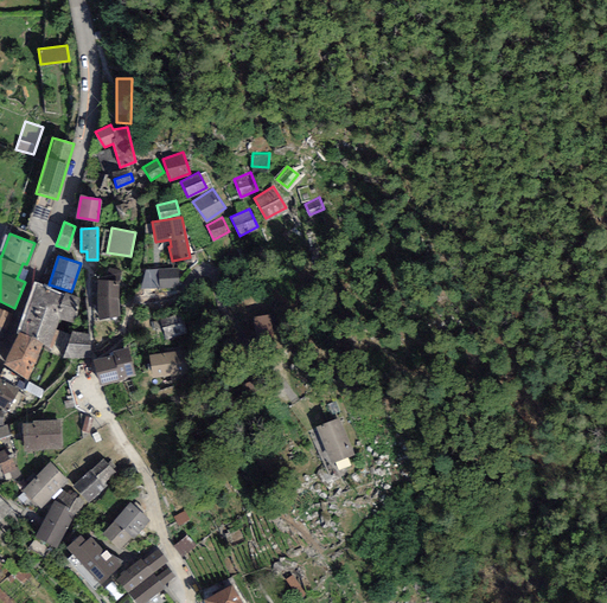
[(178,265),(159,268),(160,286),(179,284),(178,265)]
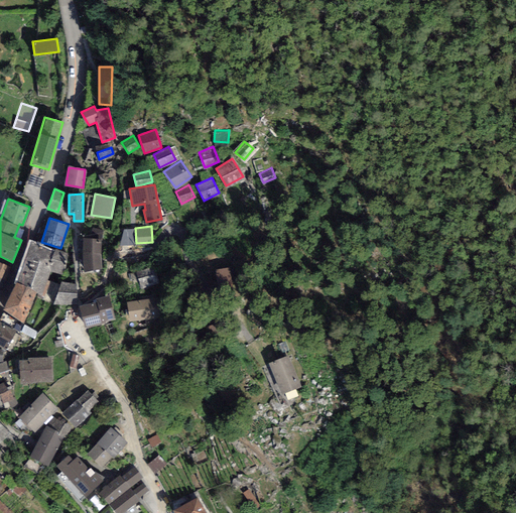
[(120,244),(136,243),(135,228),(124,228),(120,244)]
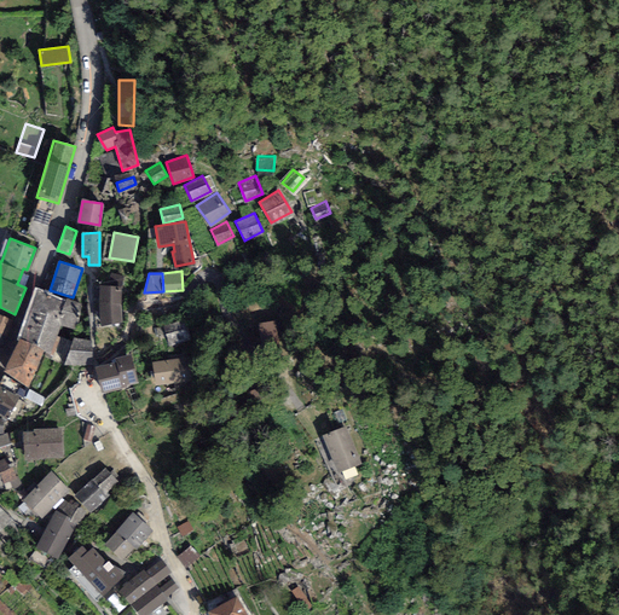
[(121,285),(102,286),(102,324),(122,324),(121,285)]
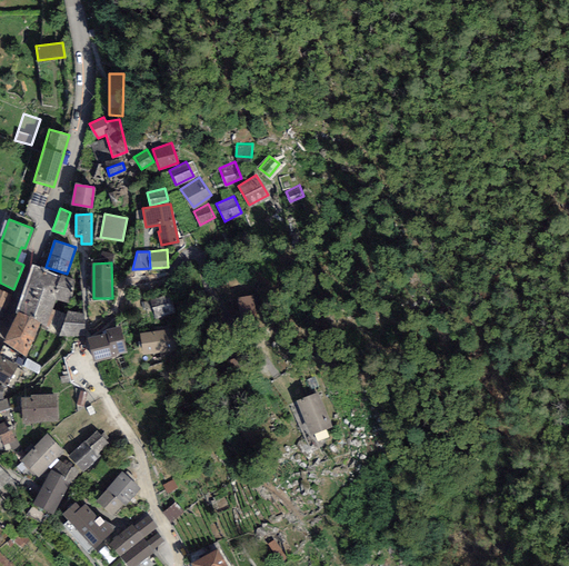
[(59,277),(35,268),(3,344),(27,357),(40,325),(45,326),(56,299),(70,303),(76,278),(60,274),(59,277)]
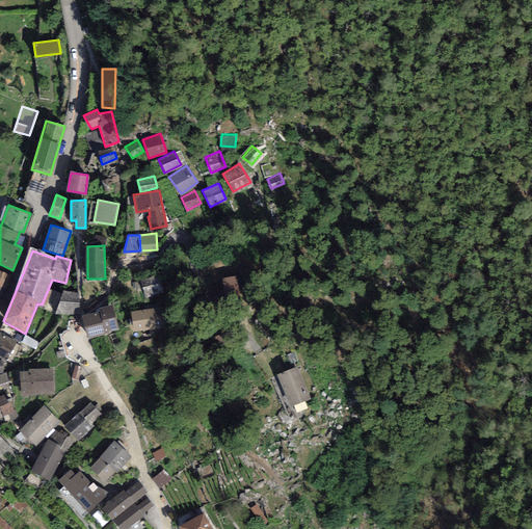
[(0,296),(10,273),(0,269),(0,296)]
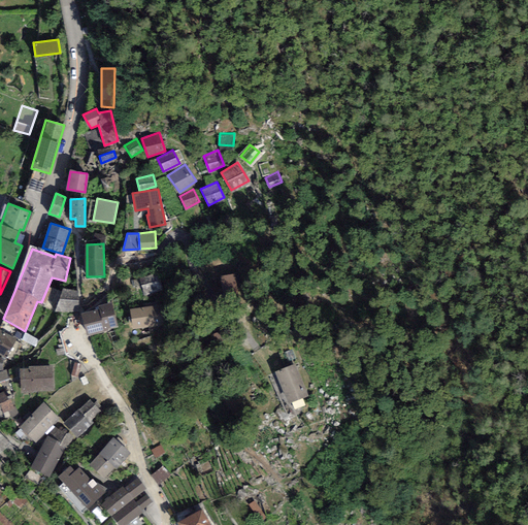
[(133,274),(135,285),(143,283),(144,291),(164,287),(161,269),(133,274)]
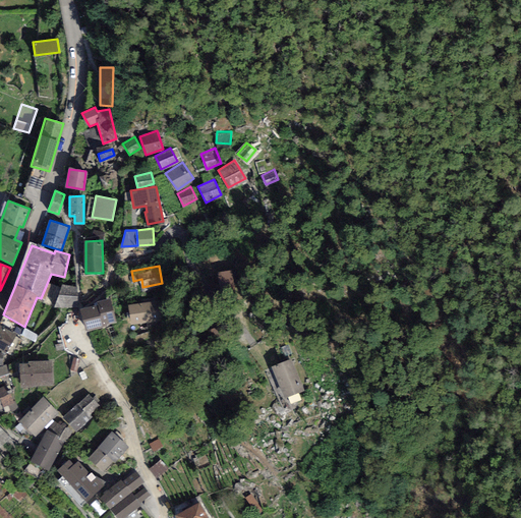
[(231,269),(219,270),(221,286),(232,285),(231,269)]
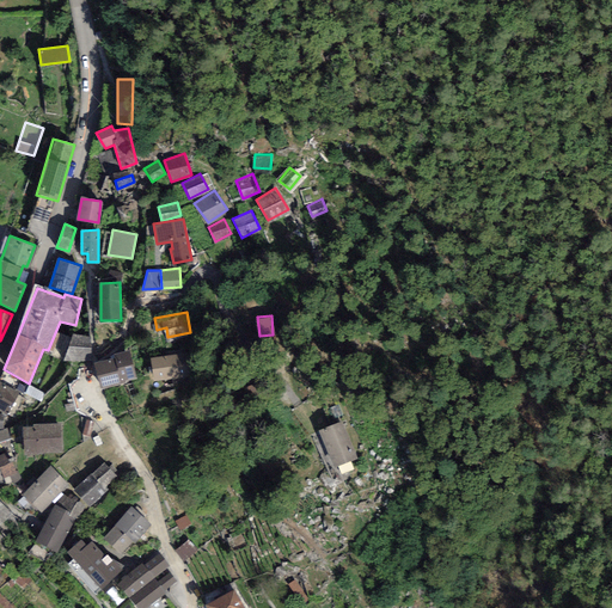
[(87,335),(72,335),(63,360),(89,357),(87,335)]
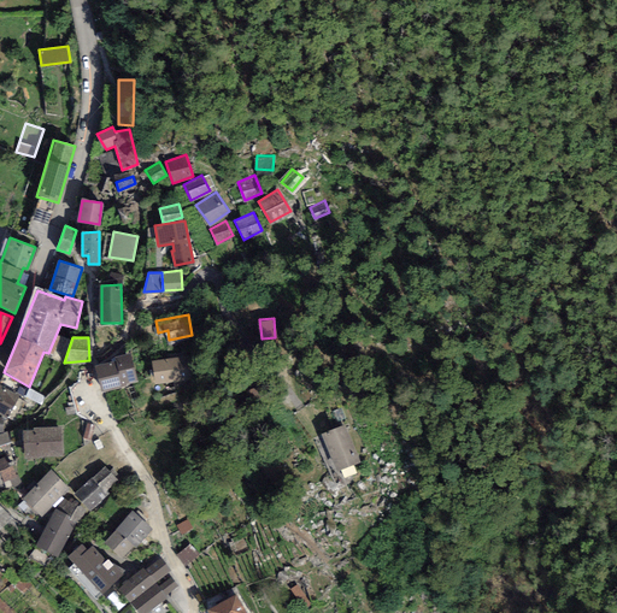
[(113,360),(95,366),(103,392),(128,384),(127,383),(136,381),(129,354),(113,359),(113,360)]
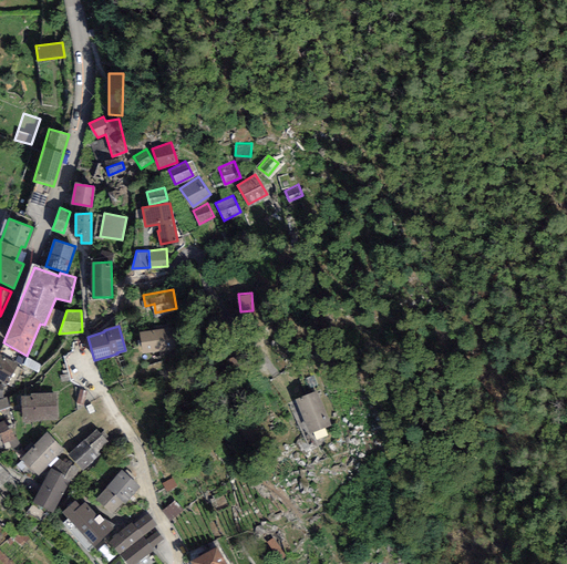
[(166,327),(140,331),(143,351),(169,347),(166,327)]
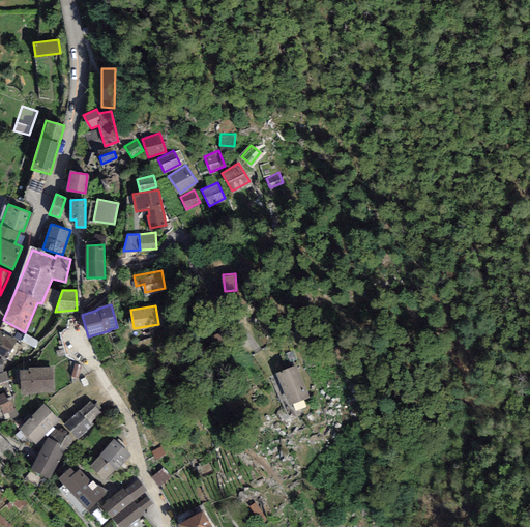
[(17,339),(0,330),(0,355),(6,358),(17,339)]
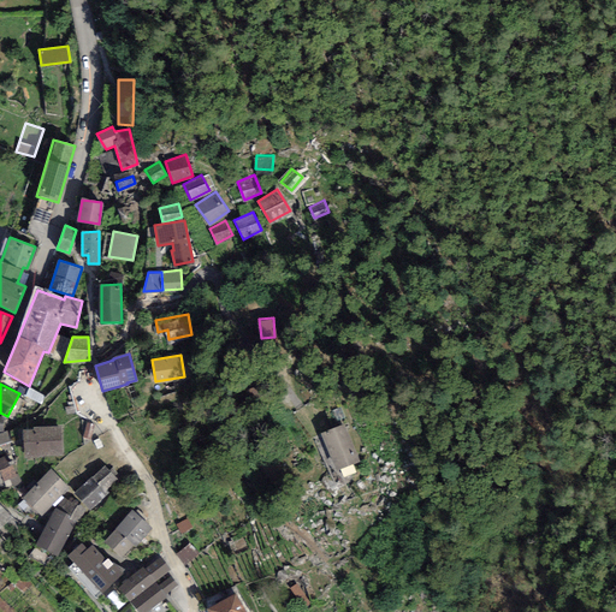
[(344,423),(320,434),(336,471),(360,462),(344,423)]
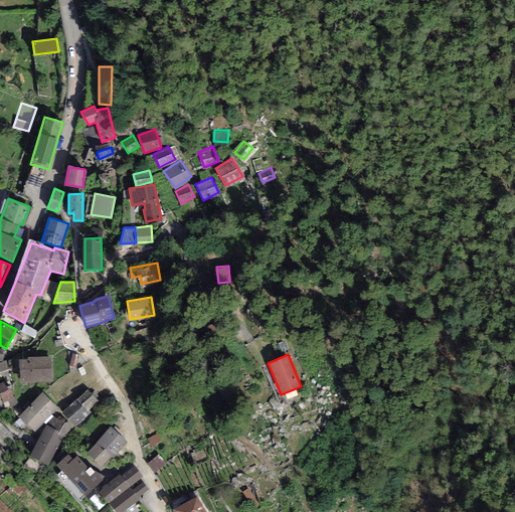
[(49,355),(16,359),(16,380),(49,378),(49,355)]
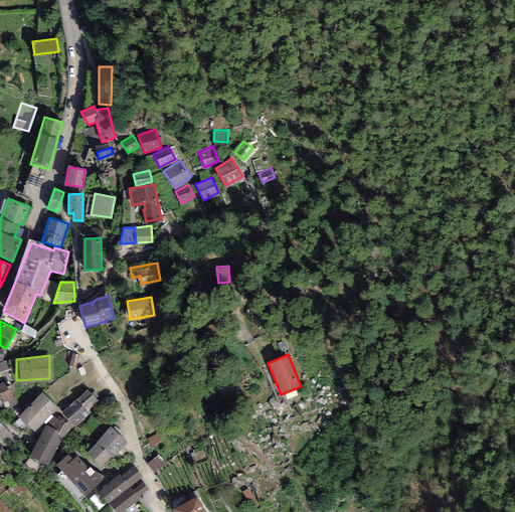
[(6,360),(0,361),(0,378),(9,375),(6,360)]
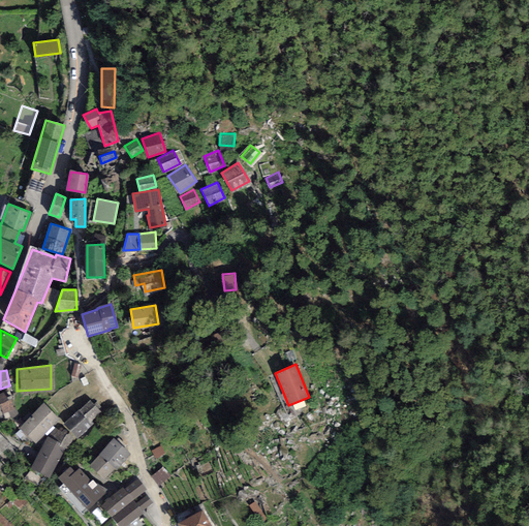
[(0,413),(12,406),(3,390),(0,391),(0,413)]
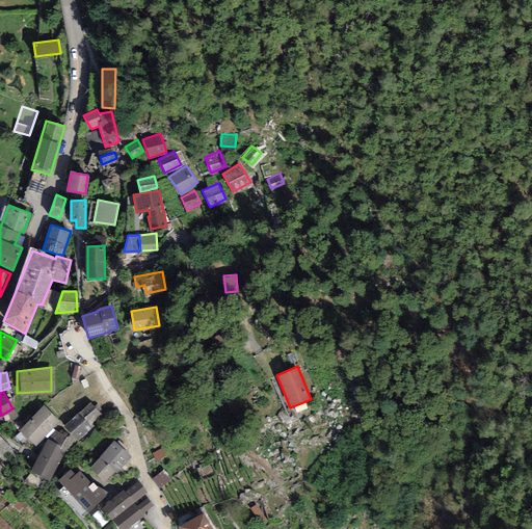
[(101,414),(88,401),(63,426),(77,441),(94,424),(92,422),(101,414)]
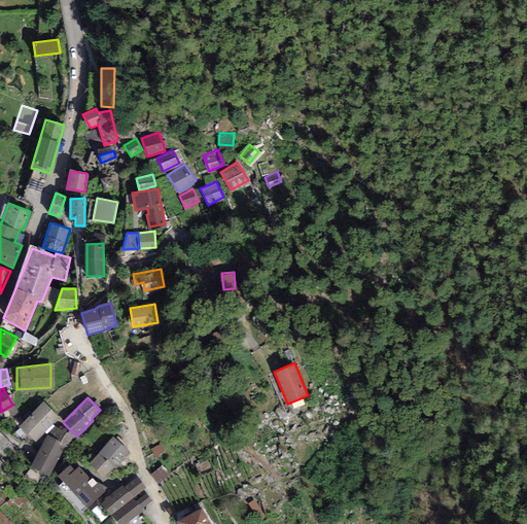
[(59,416),(43,400),(20,426),(35,441),(59,416)]
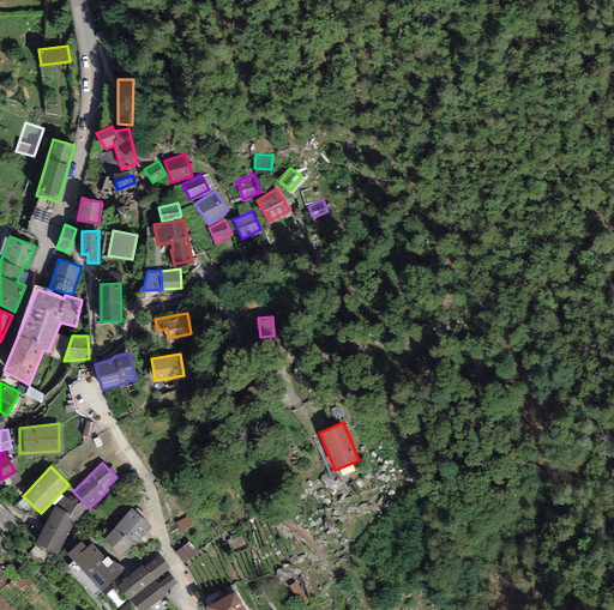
[(77,517),(55,506),(35,543),(56,555),(77,517)]
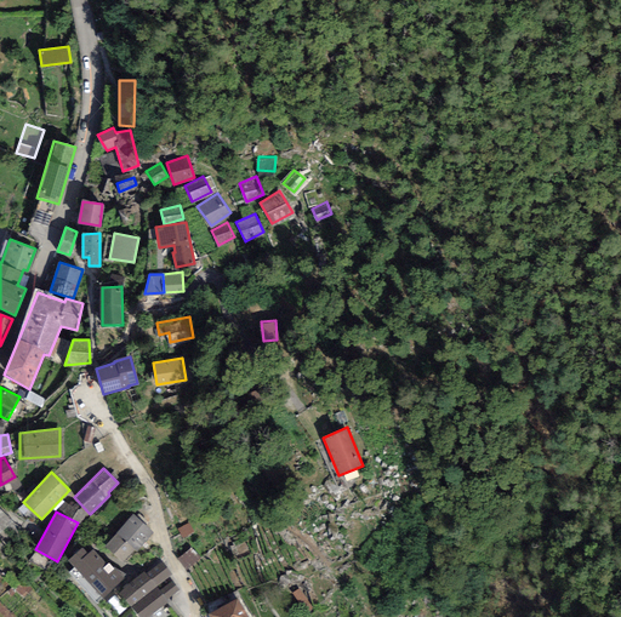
[(154,532),(132,513),(104,546),(123,561),(134,549),(137,552),(154,532)]
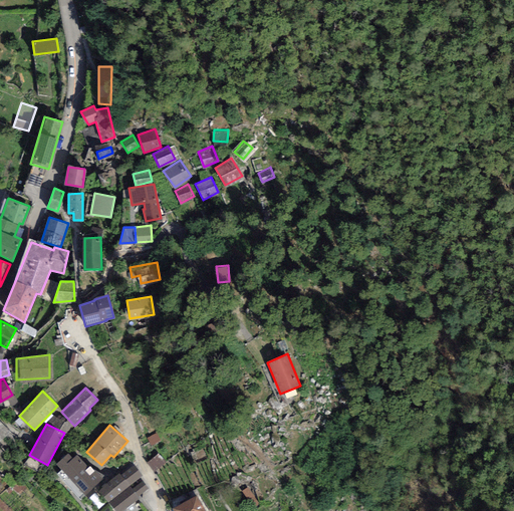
[(157,431),(147,436),(151,444),(161,439),(157,431)]
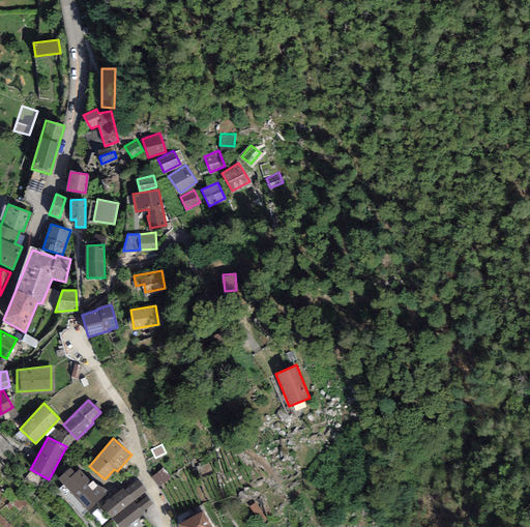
[(171,475),(162,466),(151,475),(159,485),(171,475)]
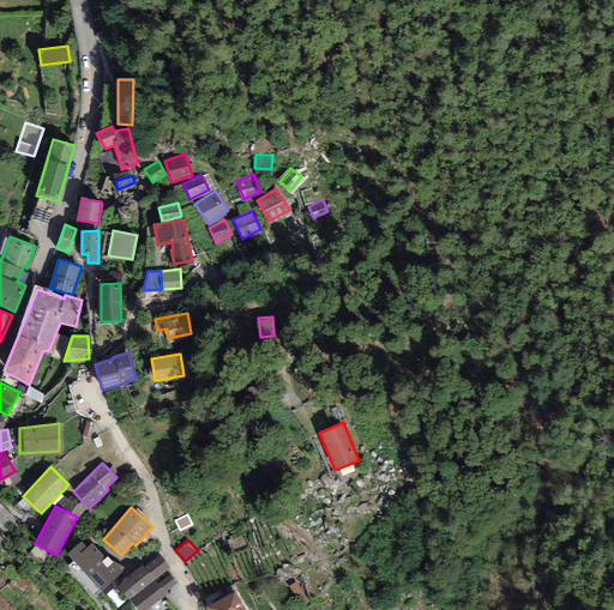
[(86,548),(80,541),(66,555),(103,591),(122,572),(107,556),(104,557),(91,544),(86,548)]
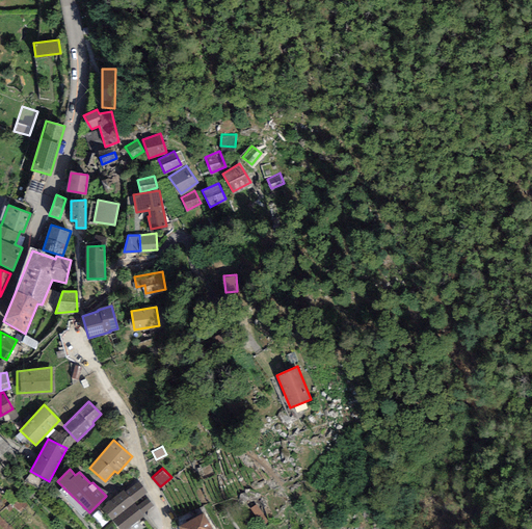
[(145,491),(136,480),(101,509),(116,528),(128,528),(145,516),(143,512),(154,504),(148,496),(136,505),(133,501),(145,491)]
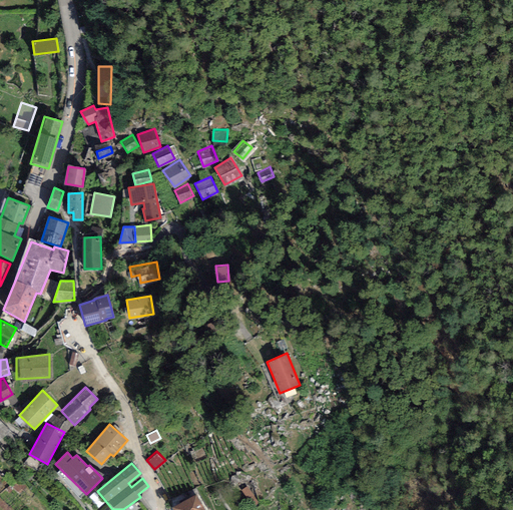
[(204,509),(197,495),(171,508),(171,509),(204,509)]
